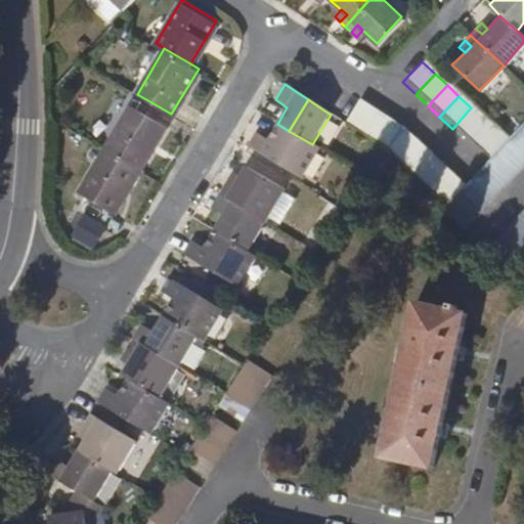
[(360,134),(377,108),(361,99),(346,124),(360,134)]
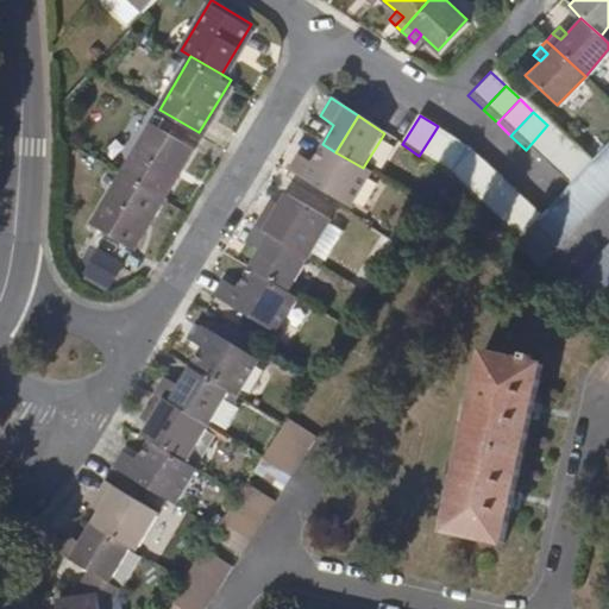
[(121,174),(162,196),(192,146),(152,123),(121,174)]
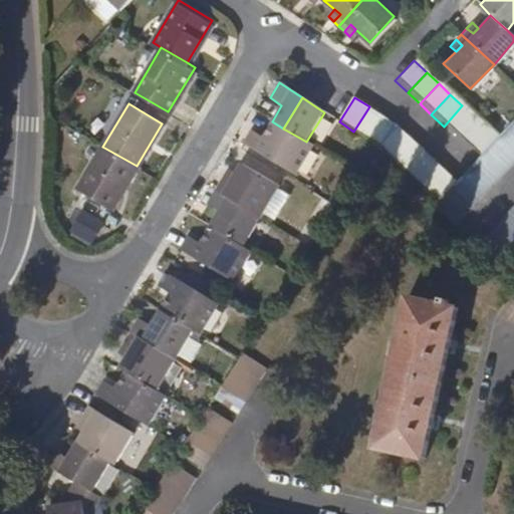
[(455,137),(474,116),(462,105),(444,126),(455,137)]
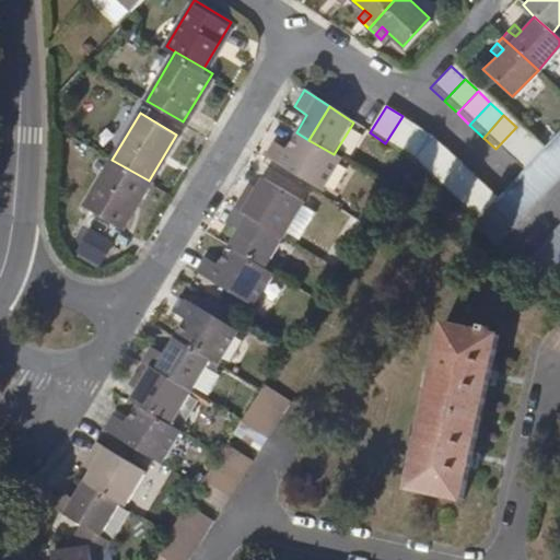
[(398,152),(416,125),(403,116),(385,143),(398,152)]
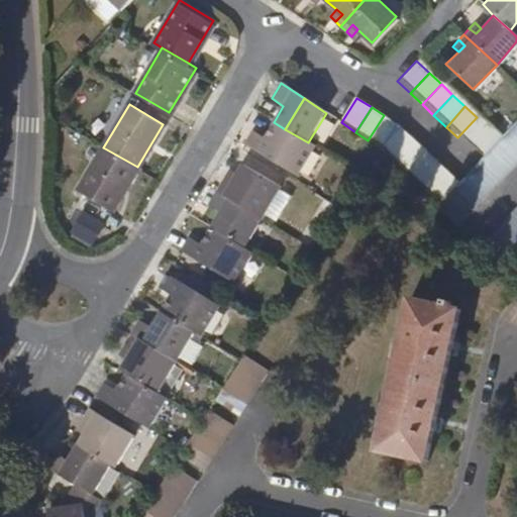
[(381,148),(399,125),(384,115),(368,140),(381,148)]
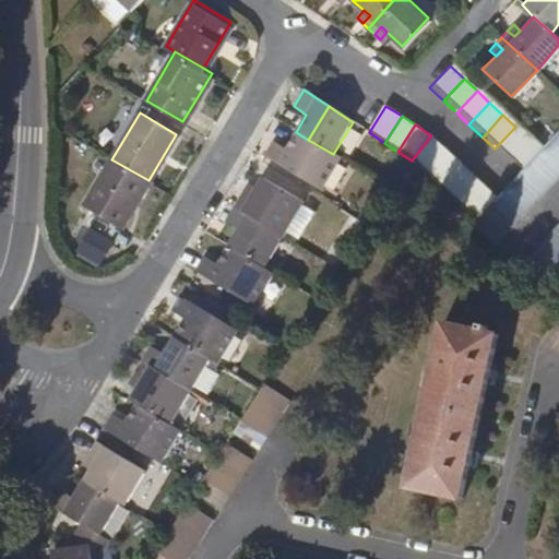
[(507,161),(527,139),(515,127),(495,149),(507,161)]
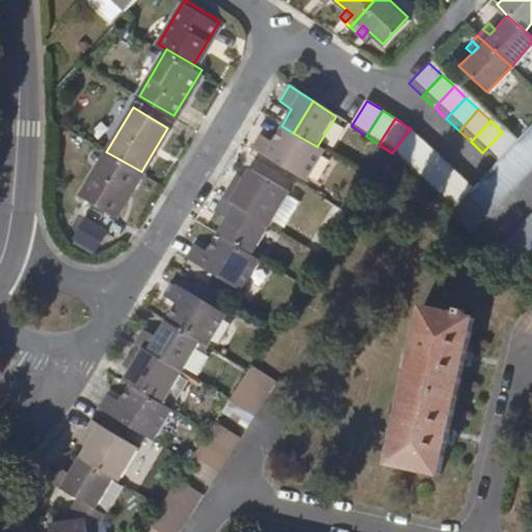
[(446,216),(467,235),(531,165),(531,123),(513,142),(494,164),(472,187),(452,209),(446,216)]
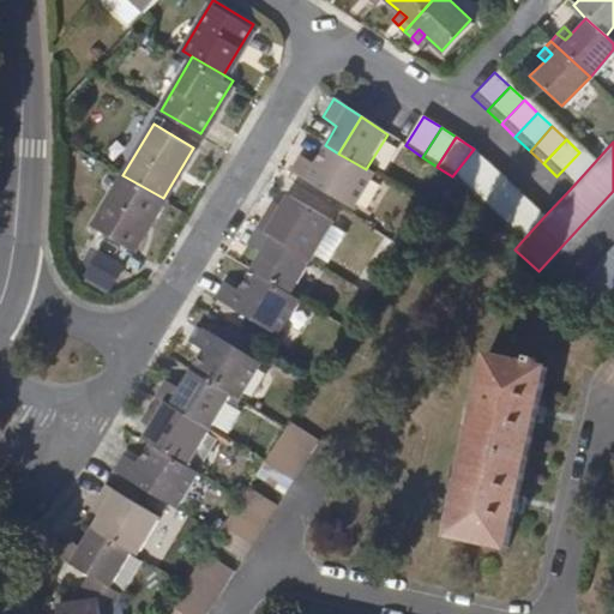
[(289,172),(317,188),(338,154),(325,145),(313,164),(300,155),(289,172)]
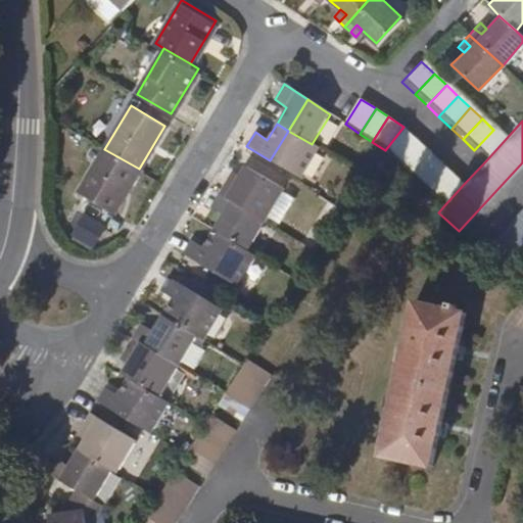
[(397,161),(417,140),(403,127),(385,150),(397,161)]
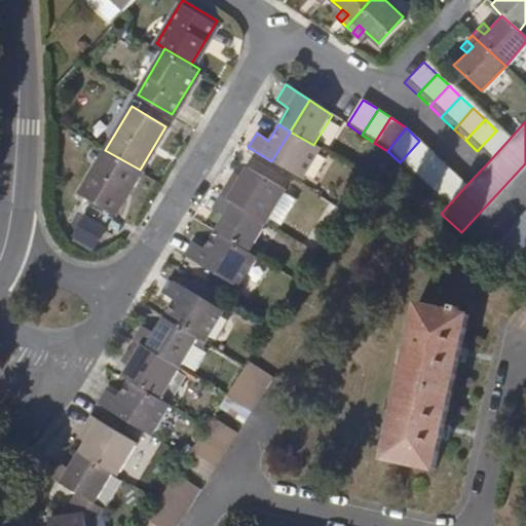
[(488,162),(508,141),(496,130),(477,151),(488,162)]
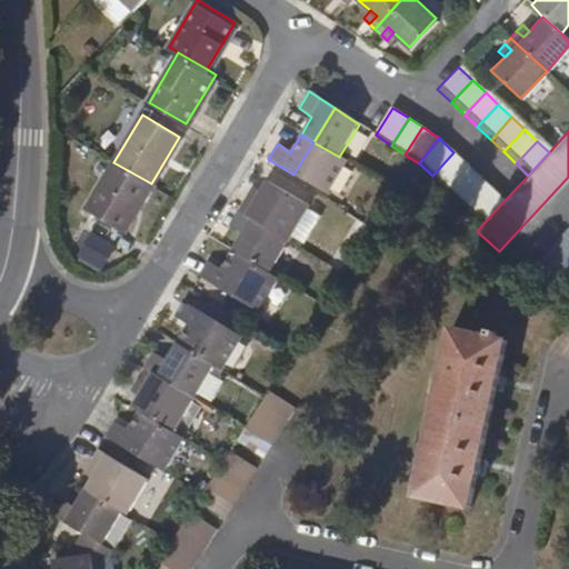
[(326,195),(346,161),(339,157),(313,142),(293,175),(326,195)]
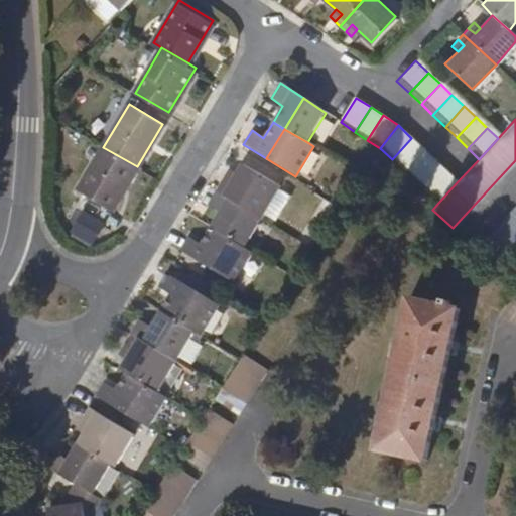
[(404,170),(423,149),(411,138),(392,159),(404,170)]
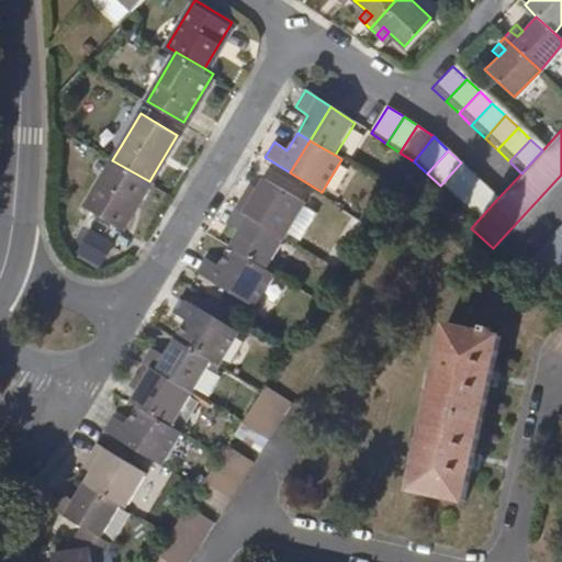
[(122,227),(149,181),(112,160),(86,205),(122,227)]
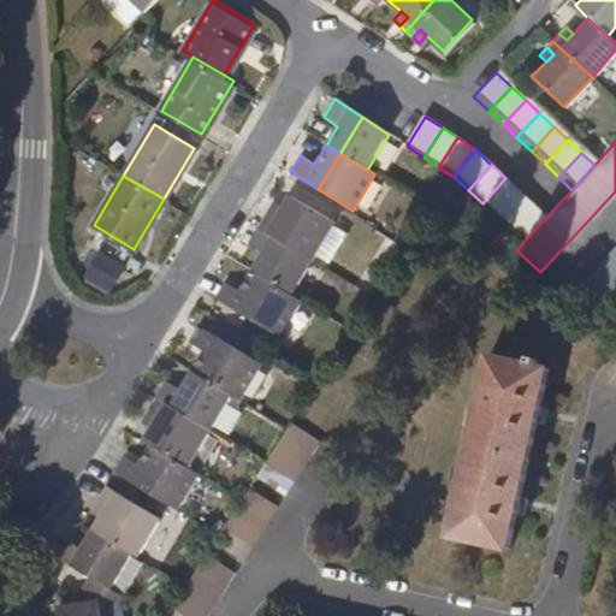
[(496,217),(520,191),(505,178),(483,203),(496,217)]
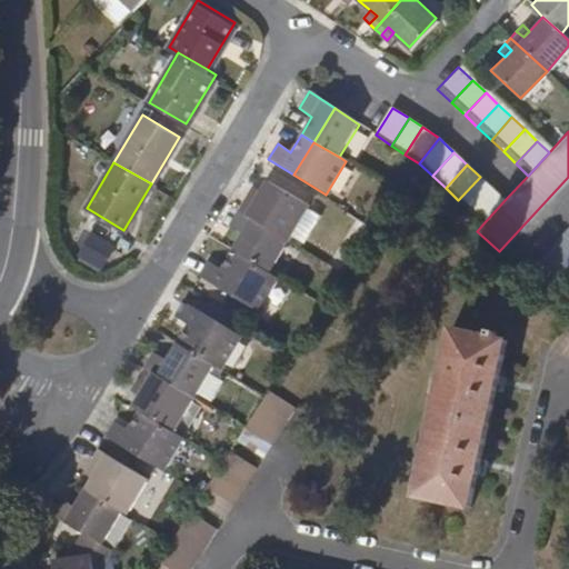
[(471,212),(492,189),(480,177),(458,200),(471,212)]
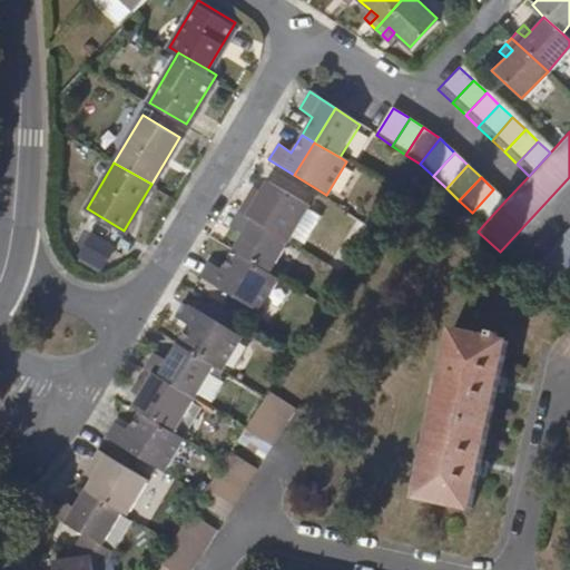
[(248,196),(239,210),(264,226),(285,189),(269,180),(263,192),(257,202),(248,196)]
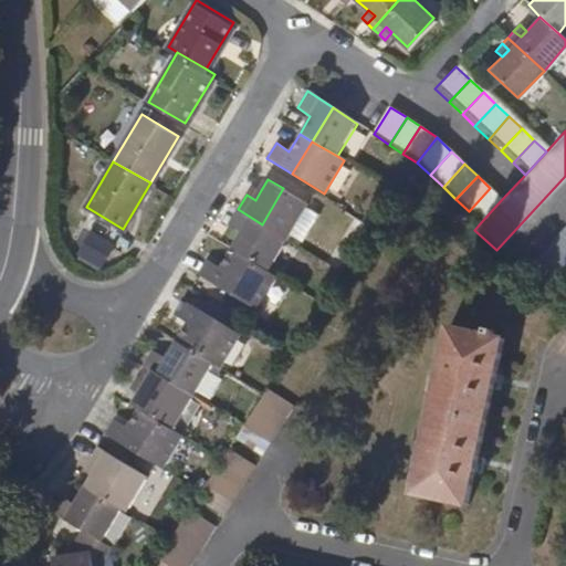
[(252,185),(247,195),(255,200),(261,190),(252,185)]
